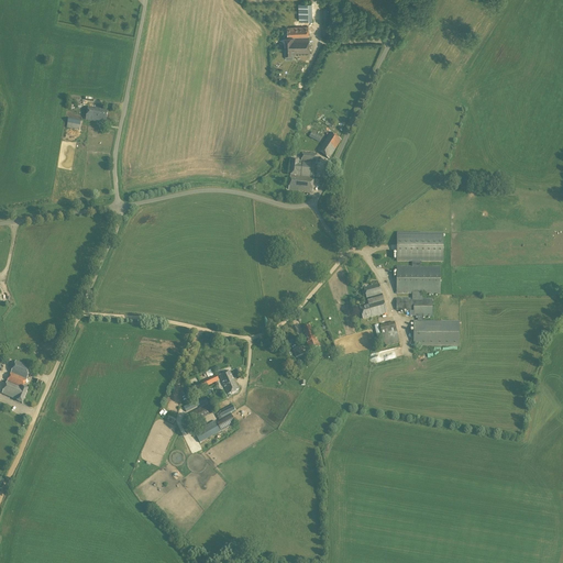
[(299,21),(312,20),(311,3),(298,4),(299,21)]
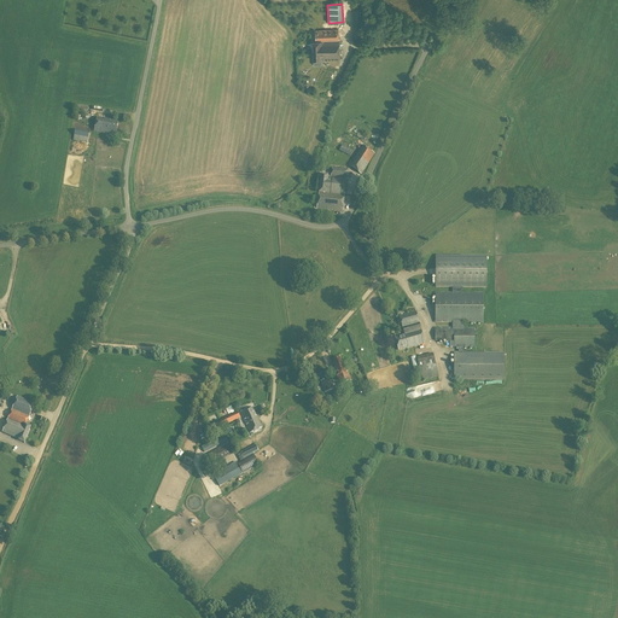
[(313,62),(313,65),(321,65),(321,59),(339,58),(338,39),(339,39),(339,29),(315,30),(315,41),(312,41),(312,62),(313,62)]
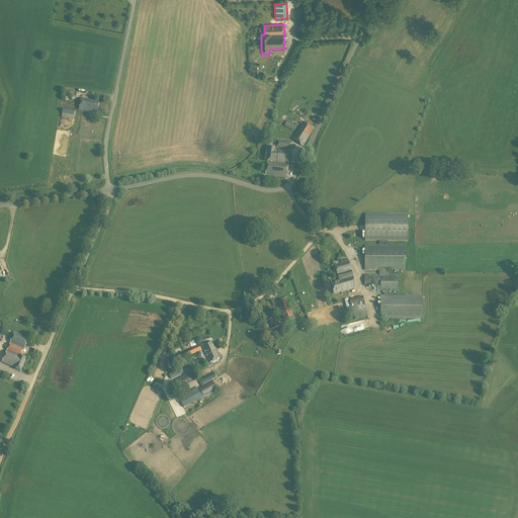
[(97,112),(99,103),(92,101),(92,100),(82,98),(79,110),(90,112),(90,111),(97,112)]
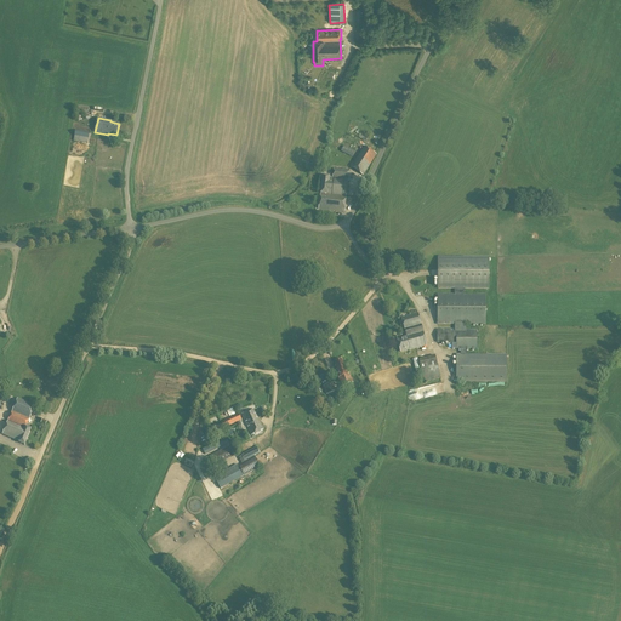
[(87,143),(90,134),(75,131),(74,142),(79,143),(79,142),(87,143)]
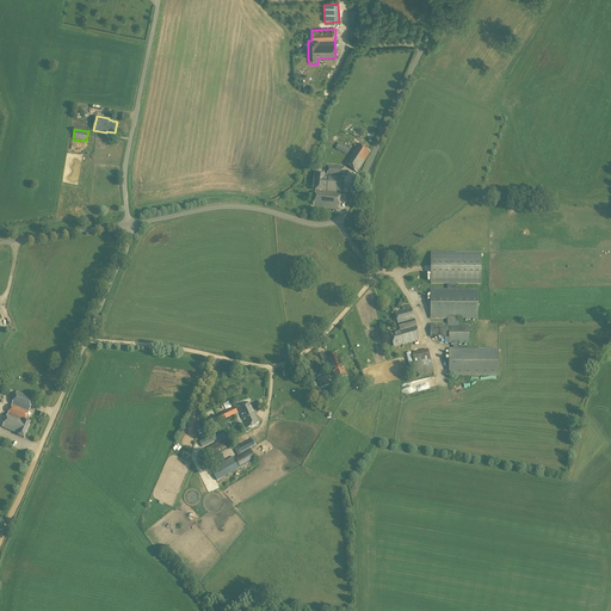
[(346,154),(349,149),(338,143),(335,149),(346,154)]
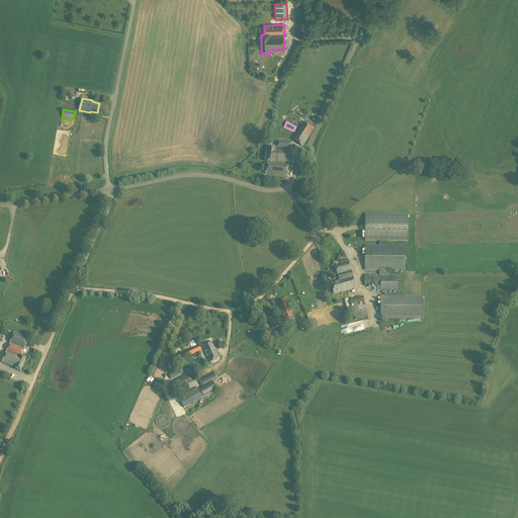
[(303,146),(314,130),(304,122),(292,139),(303,146)]
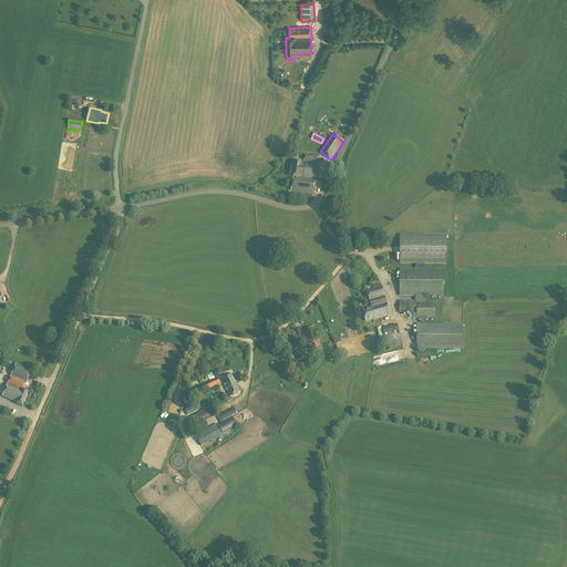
[(294,177),(316,181),(319,156),(305,154),(303,163),(302,163),(302,164),(301,164),(301,162),(296,161),(294,177)]
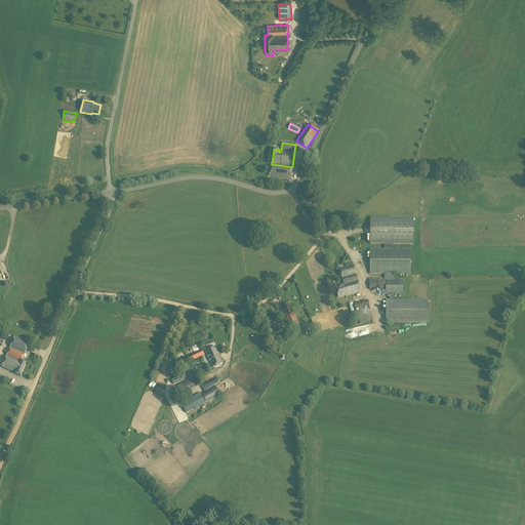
[(291,179),(292,167),(272,164),(272,165),(271,165),(270,177),(291,179)]
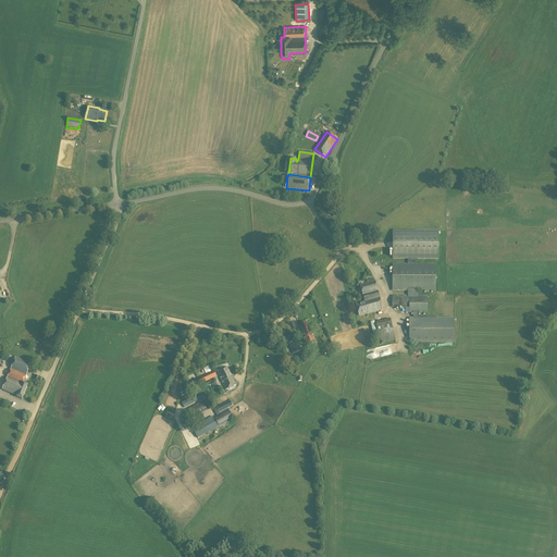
[(438,259),(438,231),(393,231),(393,259),(408,259),(408,264),(393,264),(393,291),(408,291),(408,296),(393,296),(393,307),(409,308),(409,313),(413,313),(413,318),(409,318),(409,343),(454,343),(454,319),(419,318),(419,313),(428,313),(428,296),(418,296),(418,291),(435,291),(435,264),(416,264),(416,259),(438,259)]
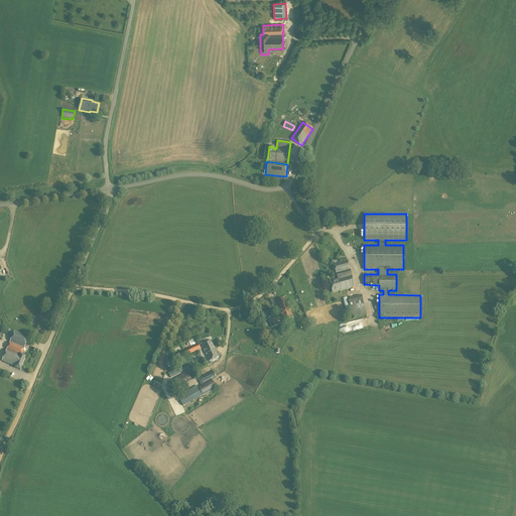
[(339,279),(352,276),(348,261),(335,265),(337,274),(339,279)]
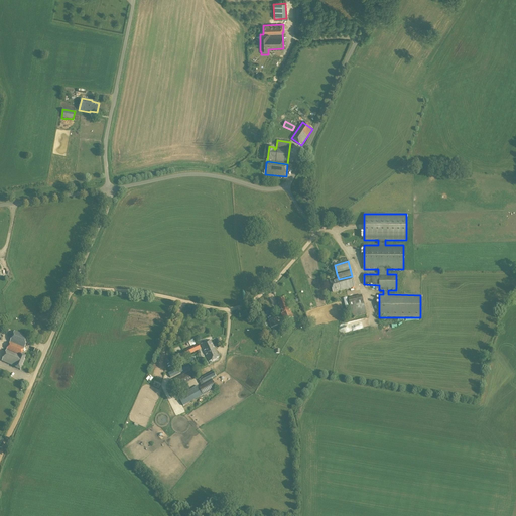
[(352,276),(339,279),(337,280),(331,282),(333,293),(355,287),(352,276)]
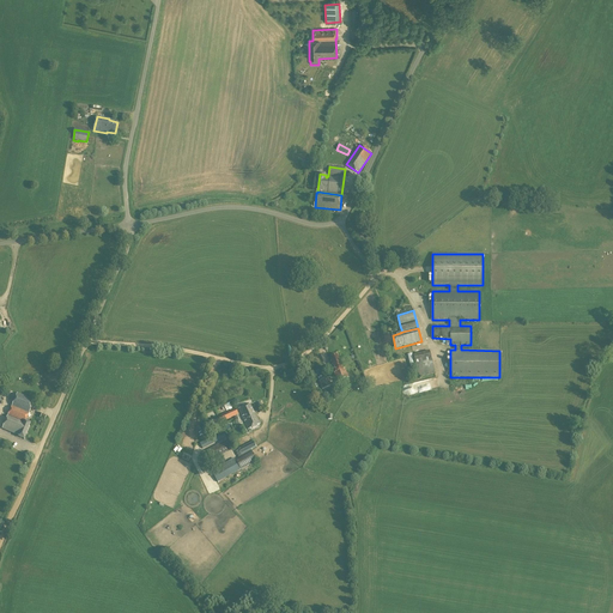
[(418,377),(435,374),(430,351),(413,356),(418,377)]
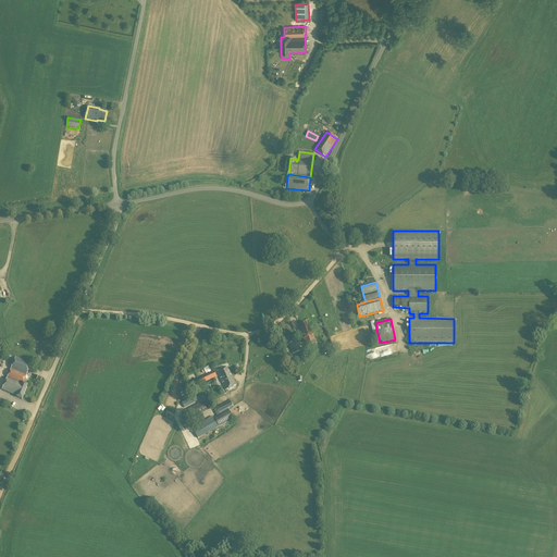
[(307,323),(300,325),(306,338),(304,339),(307,347),(314,344),(316,347),(318,346),(317,343),(313,335),(312,336),(307,323)]
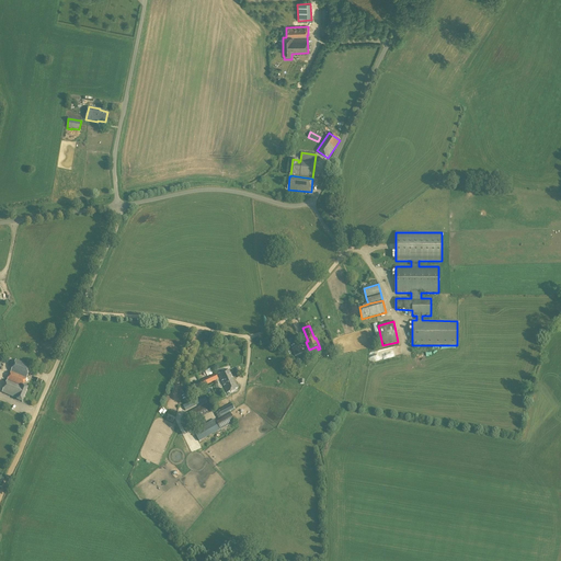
[(287,344),(297,340),(296,335),(285,340),(287,344)]
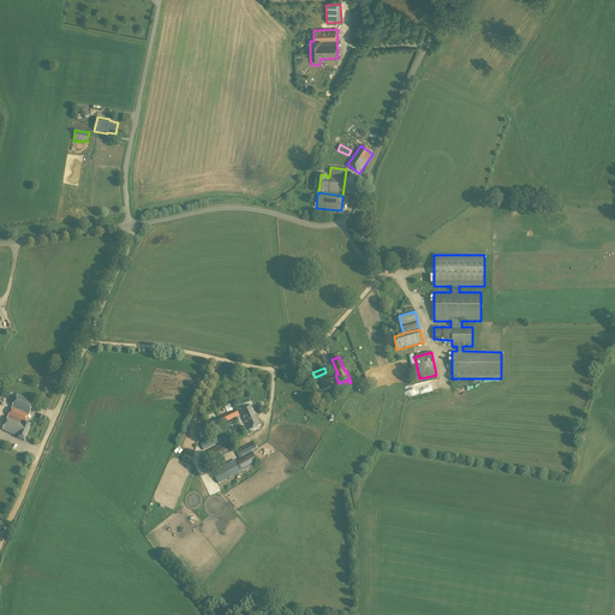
[(323,390),(332,388),(328,378),(320,382),(323,390)]
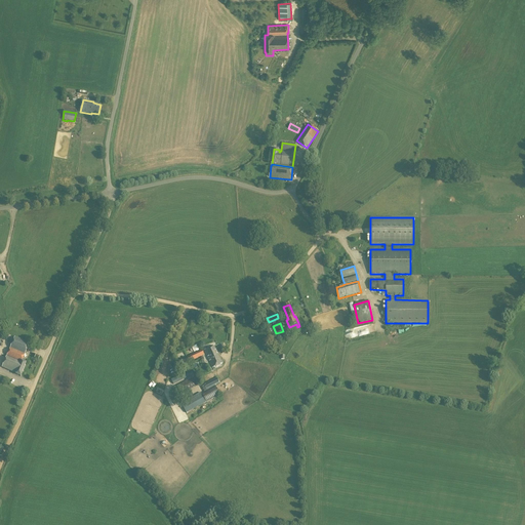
[(373,324),(346,330),(348,338),(374,332),(373,324)]
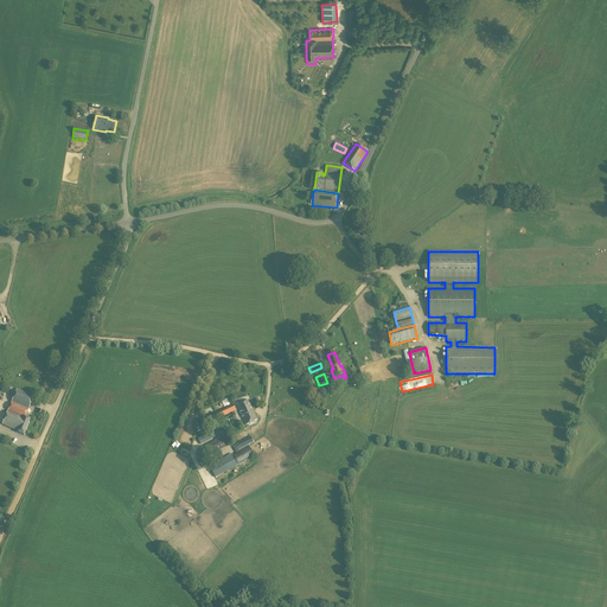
[(24,435),(31,420),(26,417),(34,397),(18,390),(4,425),(18,432),(18,433),(24,435)]
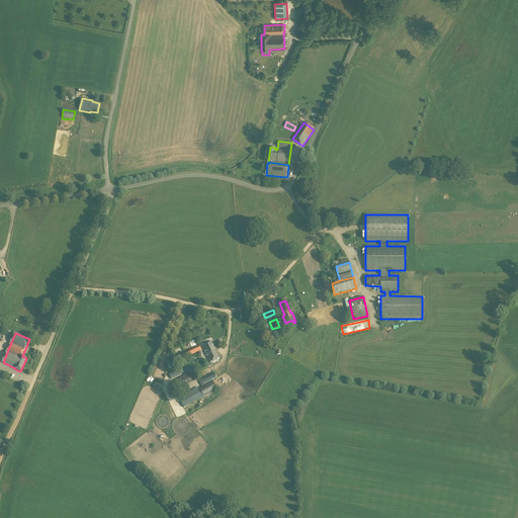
[(220,358),(211,341),(202,346),(204,351),(203,352),(204,354),(205,353),(210,363),(220,358)]
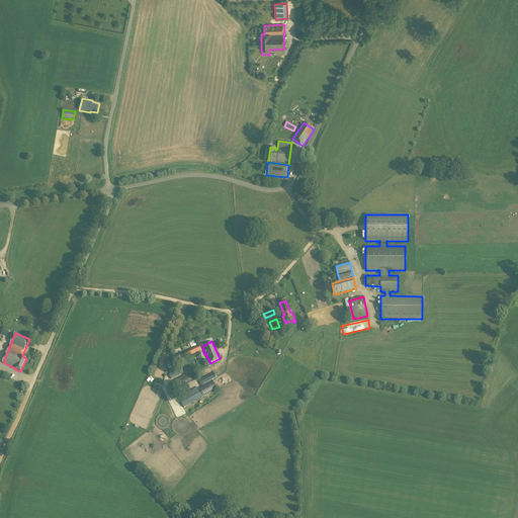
[(186,357),(201,350),(199,346),(172,358),(174,362),(186,357)]
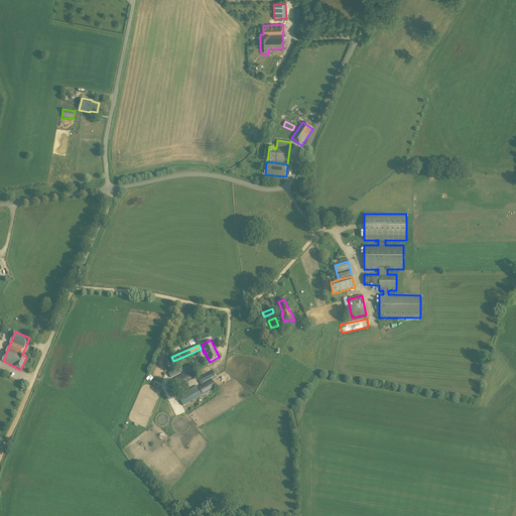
[(187,363),(168,373),(169,376),(186,367),(189,366),(187,363)]
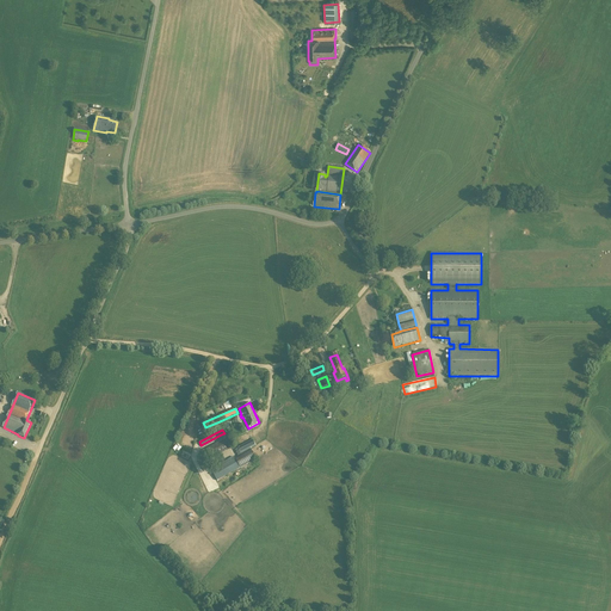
[(205,461),(232,448),(227,439),(202,452),(205,461)]
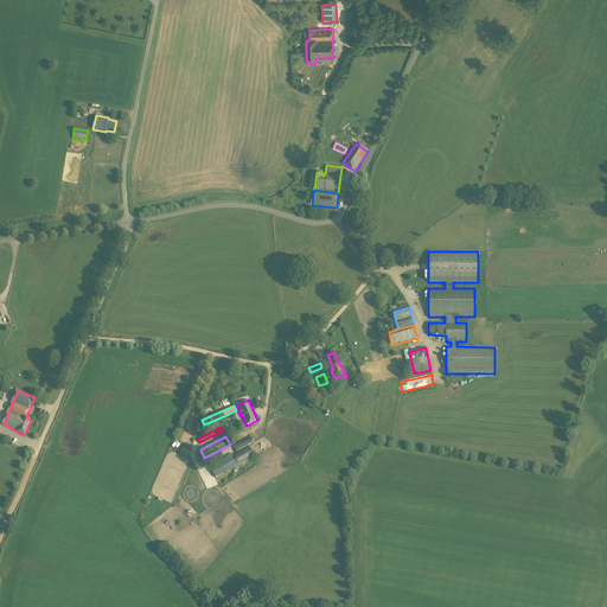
[(236,452),(254,442),(251,438),(234,447),(236,452)]
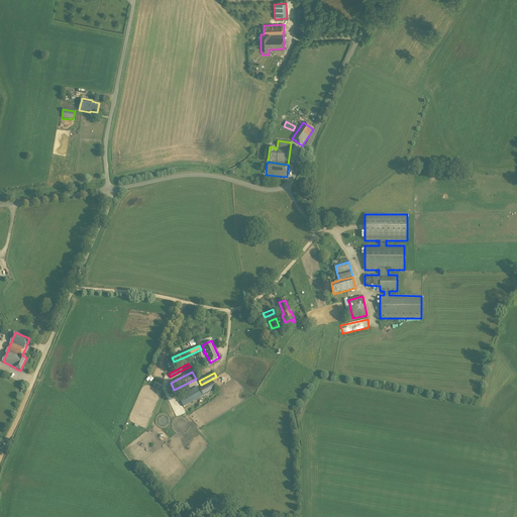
[(203,396),(216,389),(212,382),(199,389),(198,386),(178,397),(184,407),(203,397),(203,396)]
